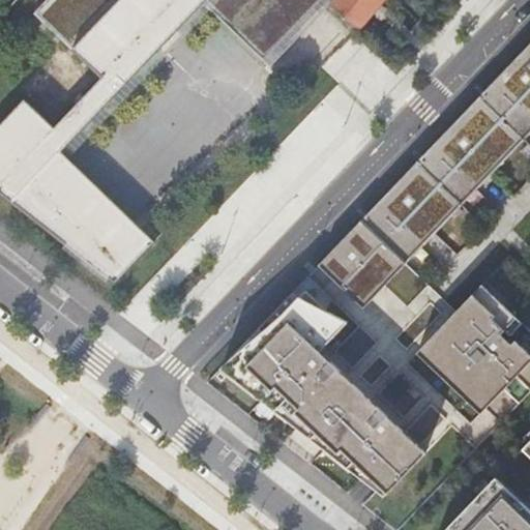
[(22,99),(0,122),(0,194),(115,284),(156,240),(63,148),(202,3),(264,62),(321,0),(334,0),(335,1),(331,6),(358,29),(383,0),(45,0),(33,13),(101,78),(54,128),(22,99)]
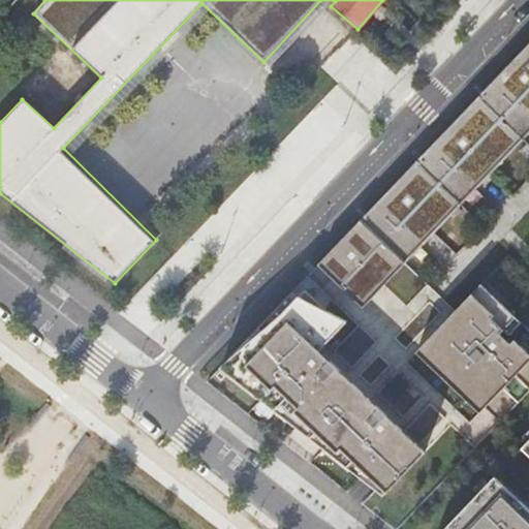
[(528,43),(479,95),(481,97),(478,101),(476,99),(418,160),(421,162),(416,165),(414,163),(367,214),(369,215),(365,219),(363,218),(361,220),(406,262),(430,238),(425,232),(446,208),(453,214),(485,180),(479,174),(502,150),(507,156),(528,133),(528,43)]
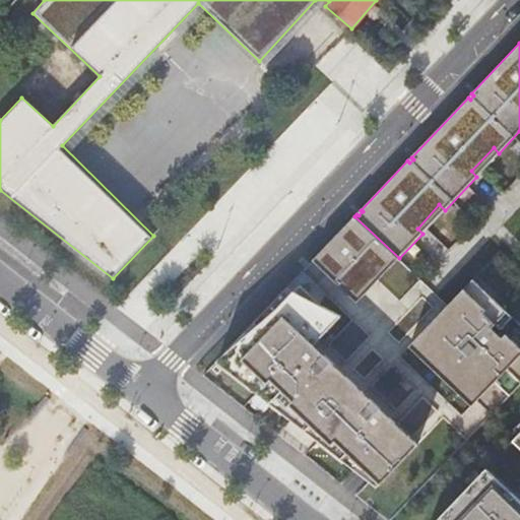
[(399,258),(354,216),(313,260),(351,297),(384,264),(389,268),(399,258)]
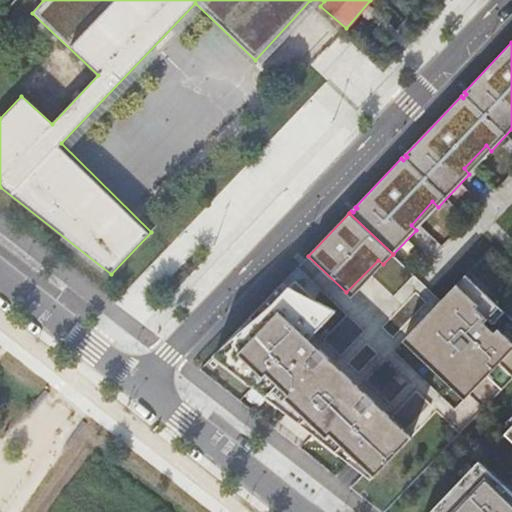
[(441,300),(408,335),(470,394),(484,408),(511,379),(511,341),(498,328),(494,332),(484,322),(499,306),(466,275),(441,300)]
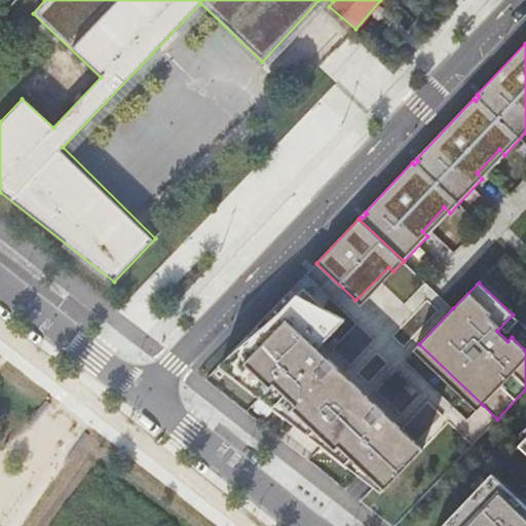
[(346,320),(292,289),(274,307),(220,365),(237,378),(243,373),(255,383),(250,387),(261,398),(268,390),(278,401),(273,407),(296,424),(323,445),(333,454),(337,450),(347,460),(345,463),(368,481),(382,492),(423,449),(411,437),(369,397),(344,373),(318,348),(346,320)]
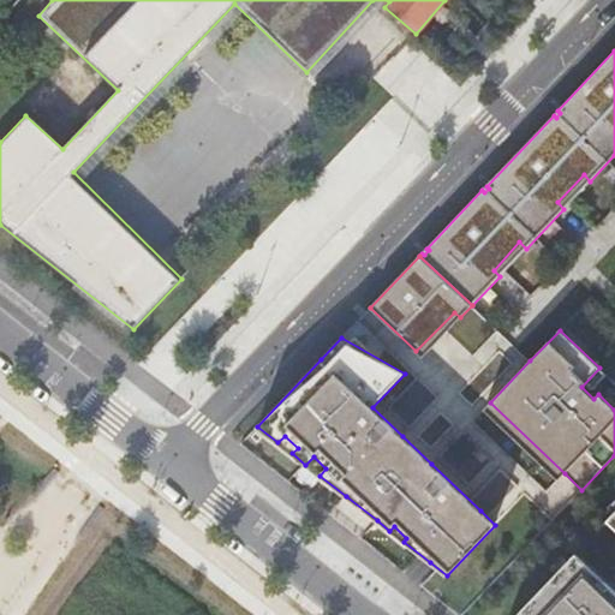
[(490,402),(484,408),(559,479),(565,473),(490,402)]
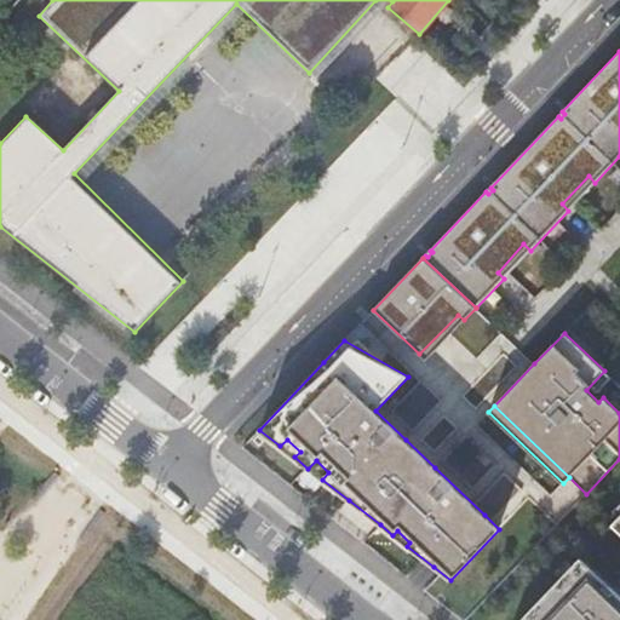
[(287,440),(280,446),(294,457),(300,452),(287,440)]
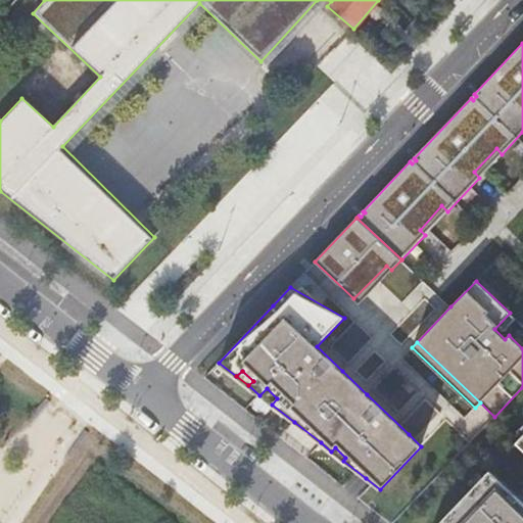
[(267,388),(259,395),(272,405),(277,398),(267,388)]
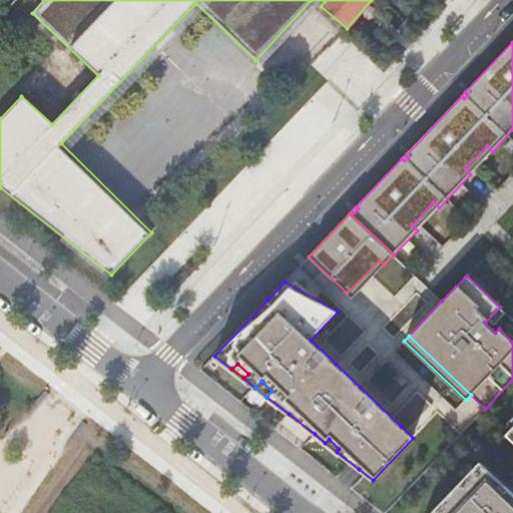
[(329,439),(325,443),(337,452),(339,449),(329,439)]
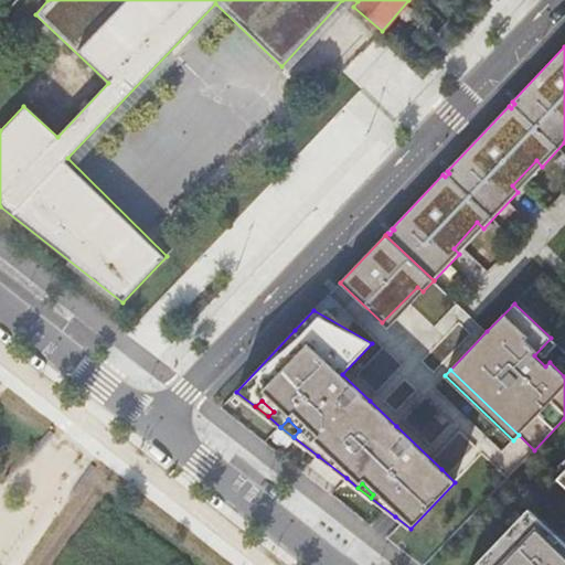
[(564,564),(564,542),(529,509),(475,564),(564,564)]
